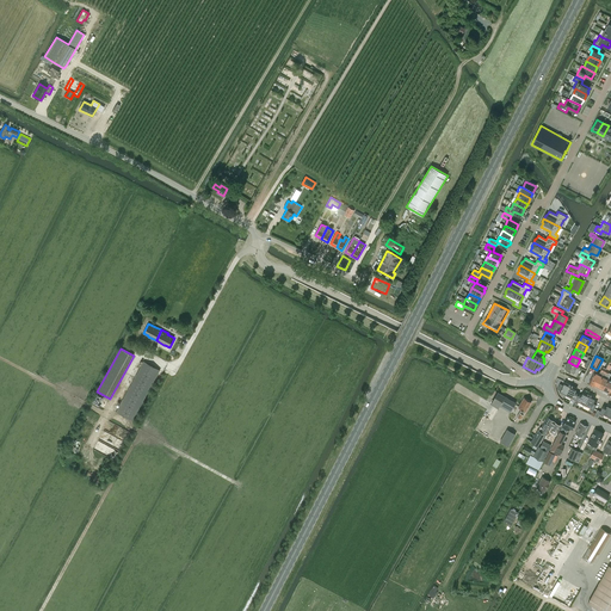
[(143,362),(117,412),(133,420),(160,370),(143,362)]
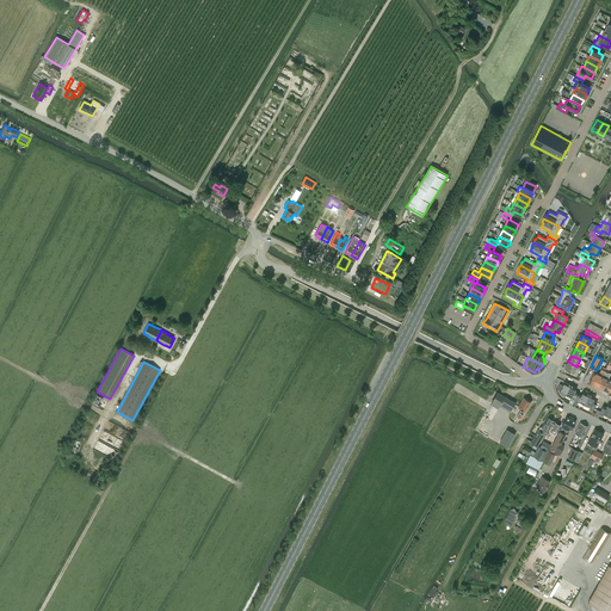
[(576,366),(568,362),(565,369),(573,374),(576,366)]
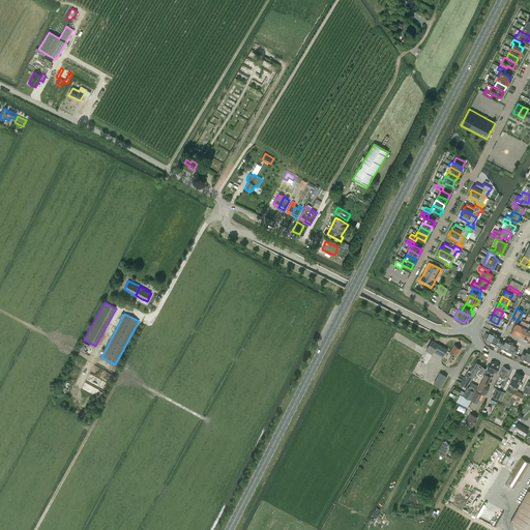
[(523,318),(520,325),(516,323),(510,332),(516,334),(518,335),(525,321),(525,320),(526,320),(523,318)]
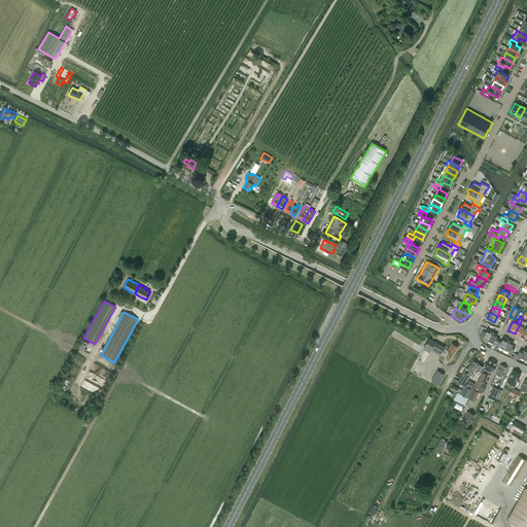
[(522,319),(515,334),(520,336),(525,327),(524,327),(526,322),(525,321),(525,320),(522,318),(522,319)]
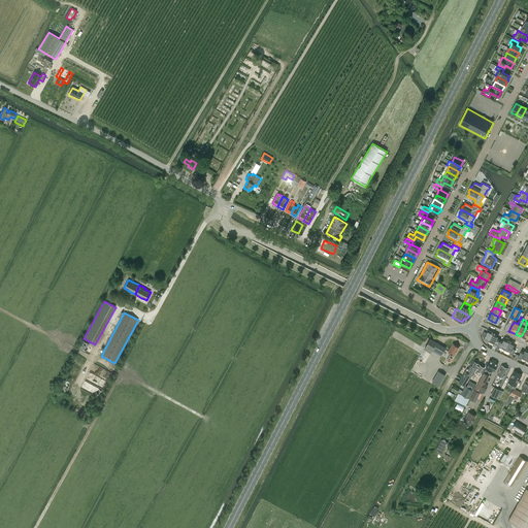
[(489,341),(493,333),(488,330),(487,333),(486,335),(483,333),(482,336),(485,337),(484,339),(489,341)]
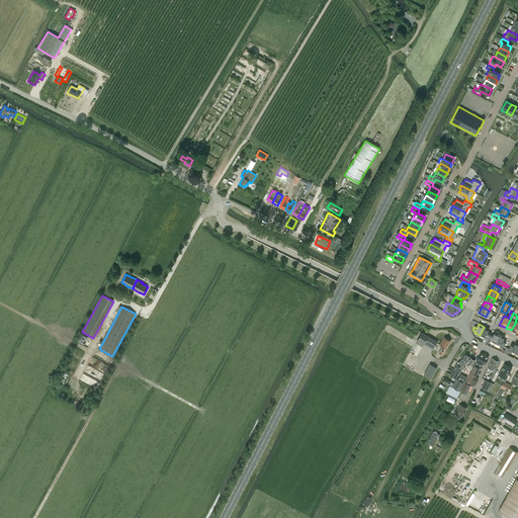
[(480,335),(485,338),(484,339),(487,341),(490,335),(487,334),(488,332),(489,329),(484,327),(480,335)]
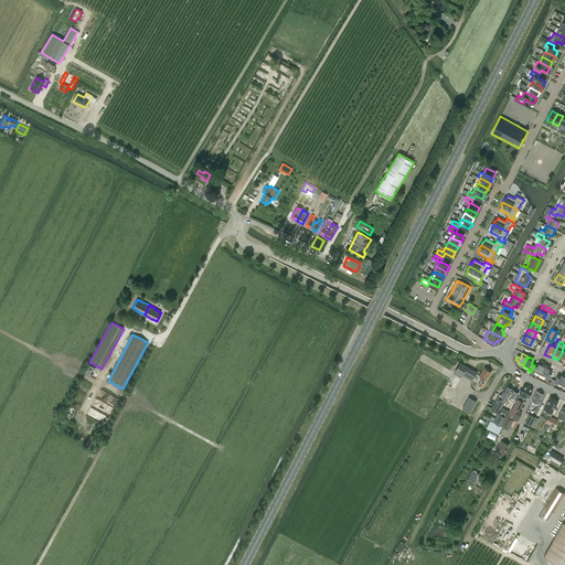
[(478,372),(467,366),(460,362),(455,373),(461,377),(462,375),(472,381),(478,372)]
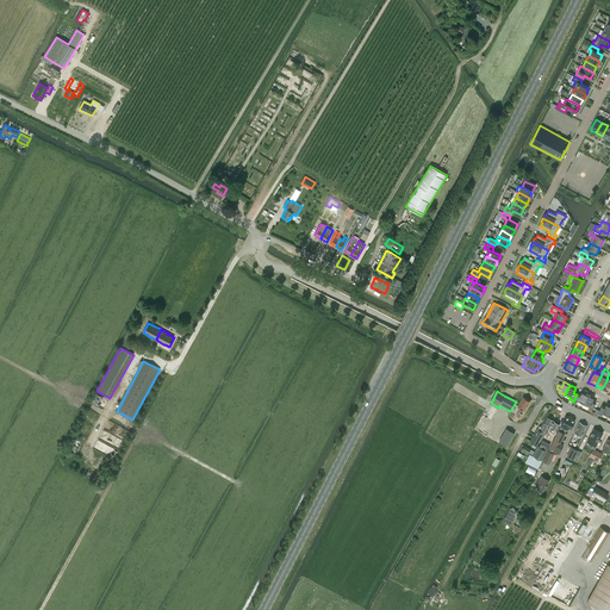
[(579,397),(577,394),(573,402),(577,403),(578,402),(584,404),(589,393),(583,391),(579,397)]
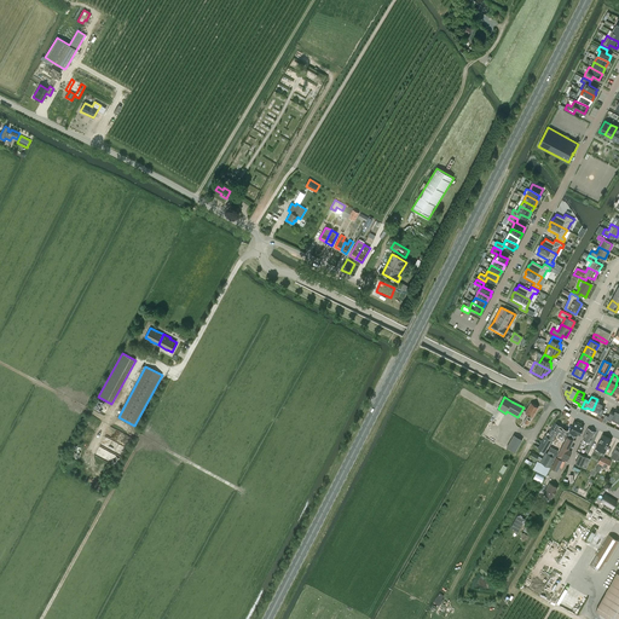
[(603,403),(597,399),(593,410),(601,415),(603,410),(601,409),(603,403)]
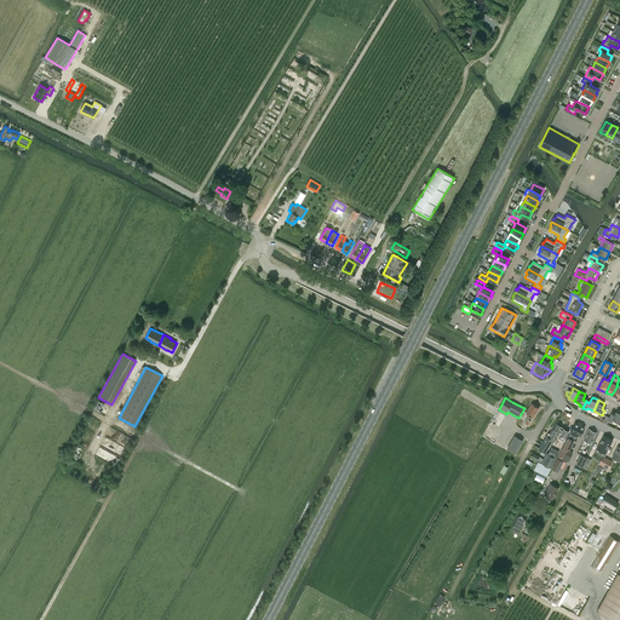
[(534,417),(539,407),(533,403),(527,413),(529,414),(528,417),(529,418),(527,422),(526,420),(524,423),(529,425),(532,420),(533,417),(534,417)]
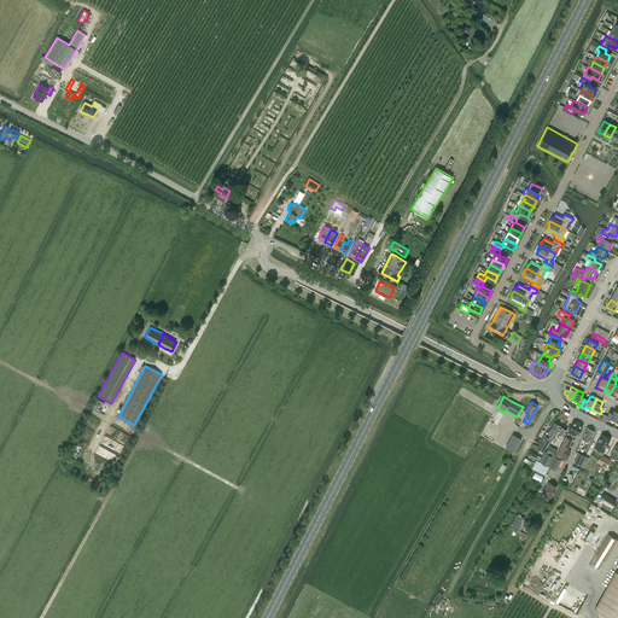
[(616,423),(617,418),(617,409),(616,408),(612,414),(610,413),(607,415),(607,417),(606,419),(610,421),(610,419),(616,423)]
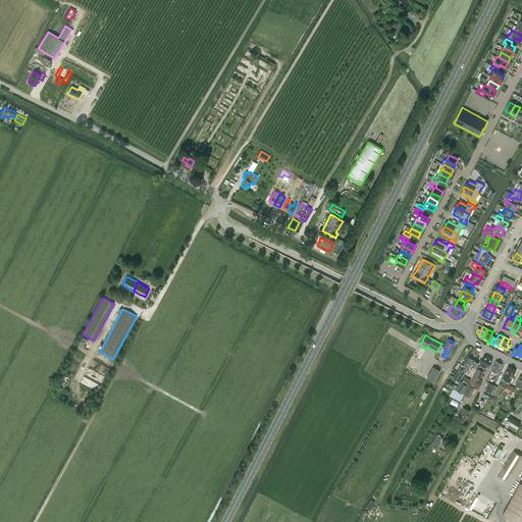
[(468,356),(466,360),(471,364),(471,365),(472,365),(472,367),(475,369),(476,368),(476,367),(478,366),(477,365),(478,363),(476,361),(474,359),(474,360),(468,356)]
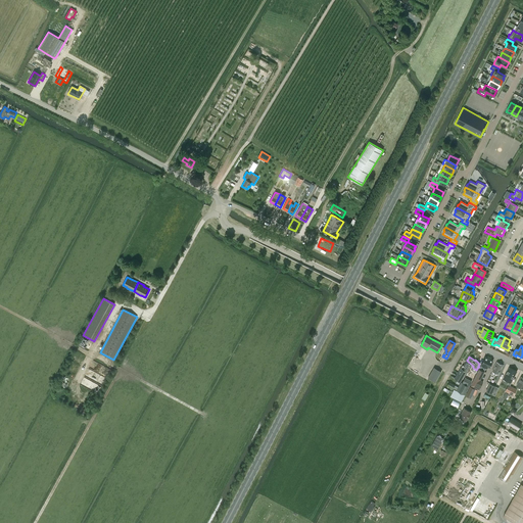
[(485,357),(471,384),(479,388),(483,381),(480,379),(484,371),(483,371),(485,367),(487,368),(488,366),(489,367),(493,361),(485,357)]
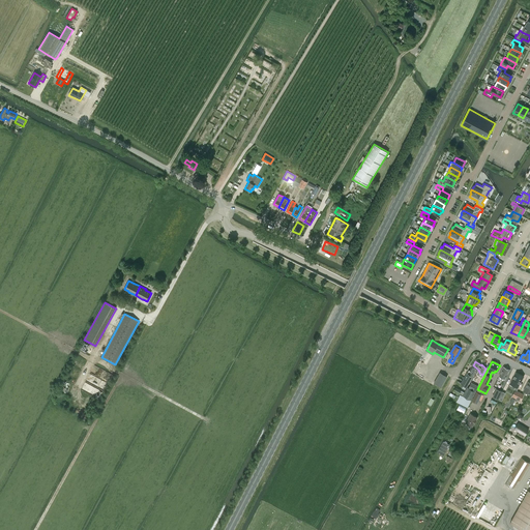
[(469,370),(461,383),(467,386),(473,376),(474,377),(478,371),(478,370),(473,365),(470,371),(469,370)]
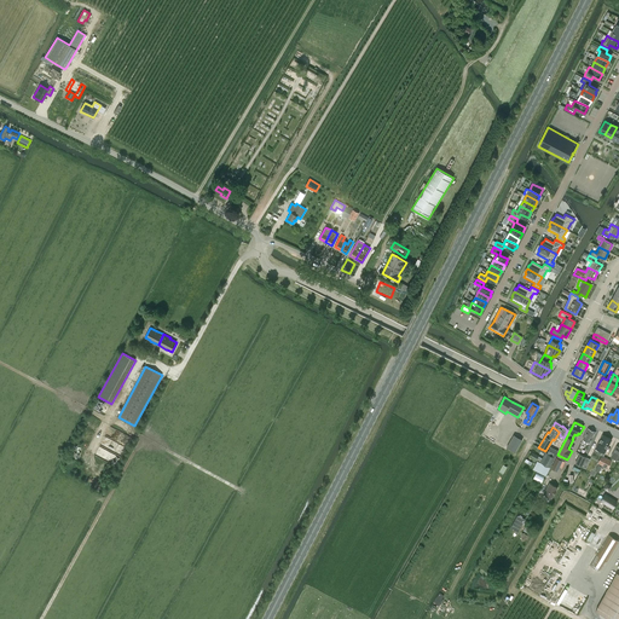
[(583,439),(582,443),(588,446),(590,443),(596,432),(588,428),(583,439)]
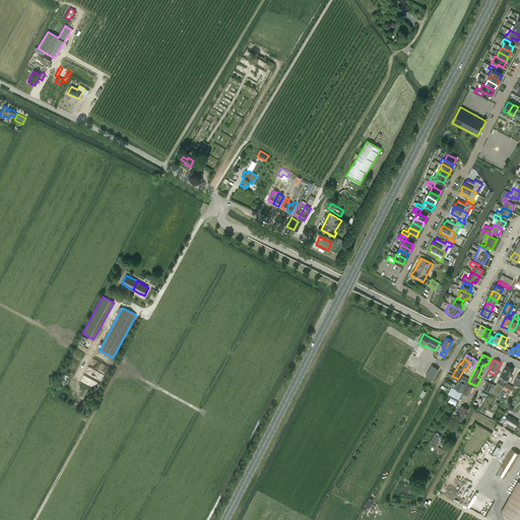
[(503,388),(507,390),(510,384),(507,383),(509,380),(508,380),(514,369),(507,365),(501,376),(506,379),(505,382),(506,382),(503,388)]
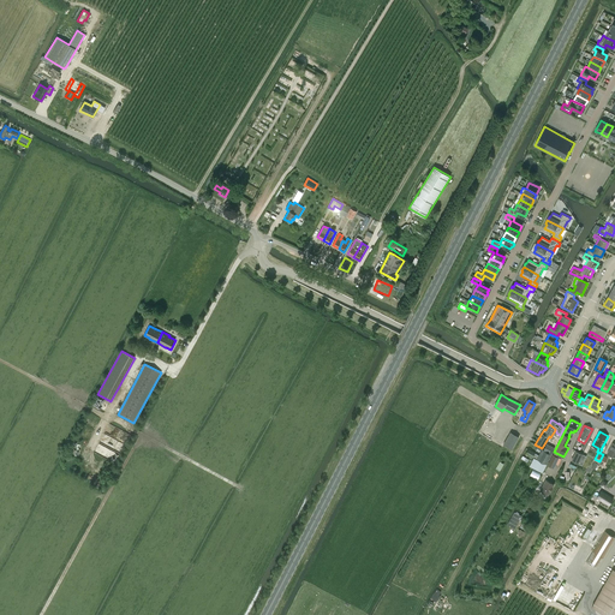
[(112,458),(114,451),(119,453),(124,443),(103,434),(96,452),(112,458)]
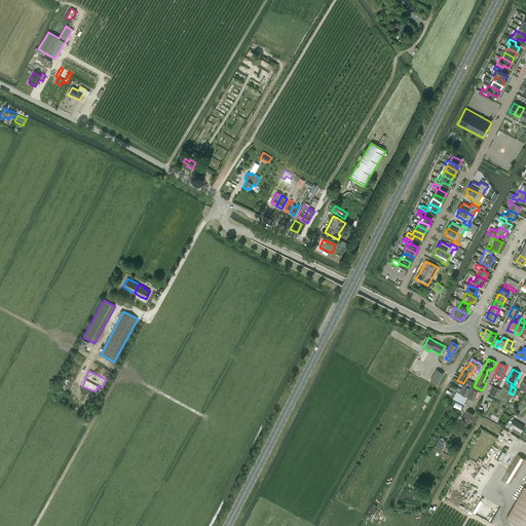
[(438,384),(444,374),(440,371),(438,374),(435,372),(430,380),(438,384)]
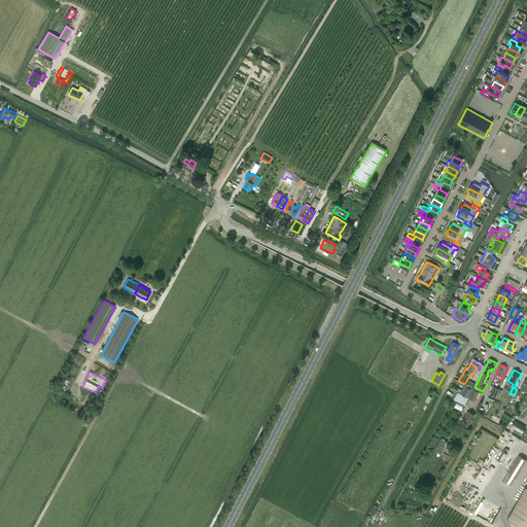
[(464,384),(460,393),(468,397),(473,389),(464,384)]
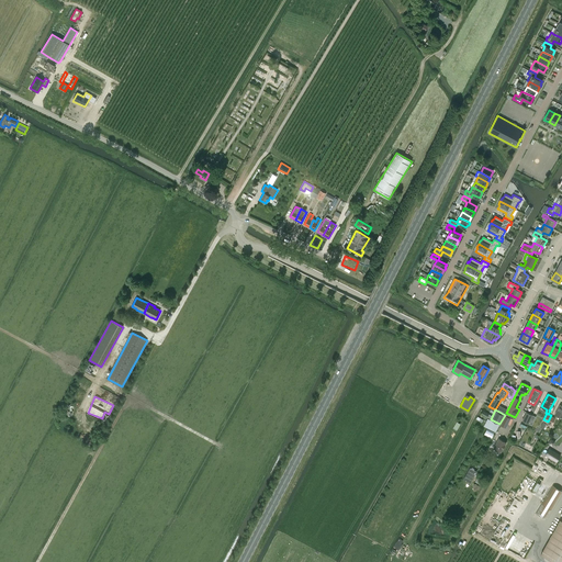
[(505,414),(501,424),(505,427),(510,417),(505,414)]
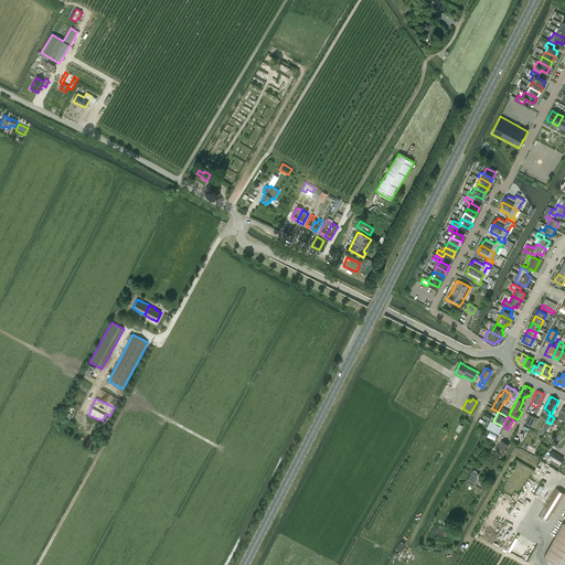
[(502,427),(490,420),(487,428),(498,435),(502,427)]
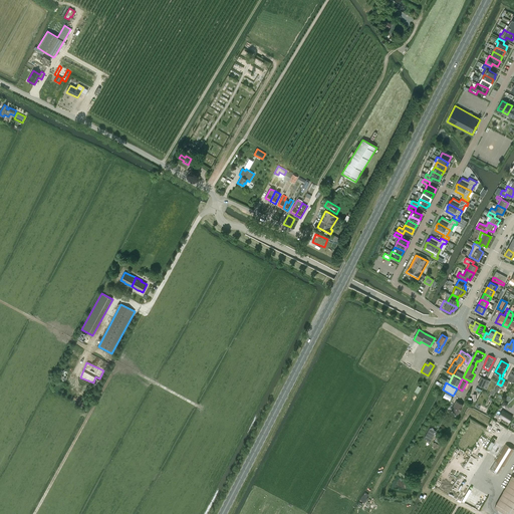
[(446,392),(443,398),(449,401),(452,396),(446,392)]
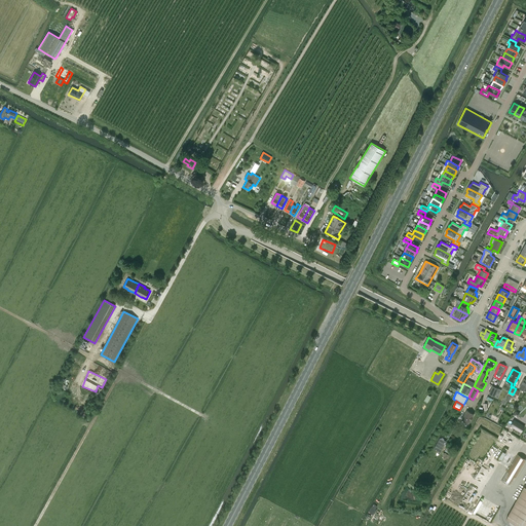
[(474,414),(466,410),(461,419),(462,419),(460,422),(466,426),(468,423),(474,414)]
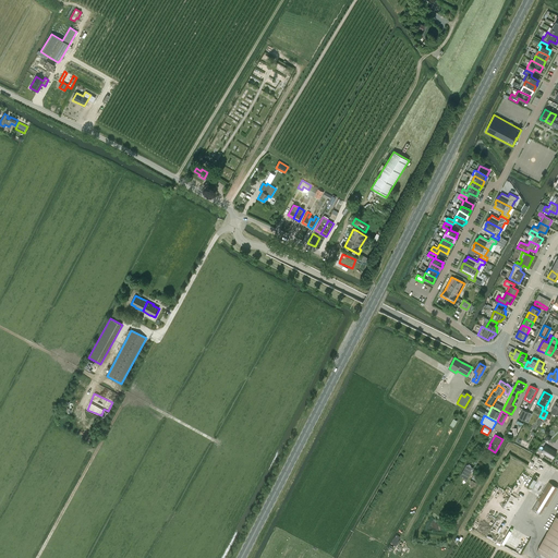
[(550,449),(545,446),(542,451),(547,455),(550,449)]
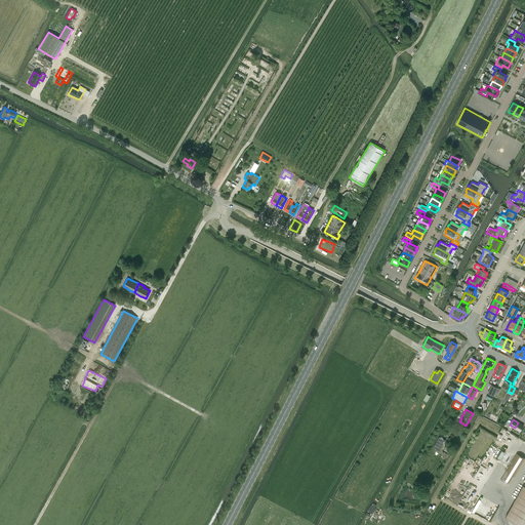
[(500,433),(514,438),(515,433),(502,428),(500,433)]
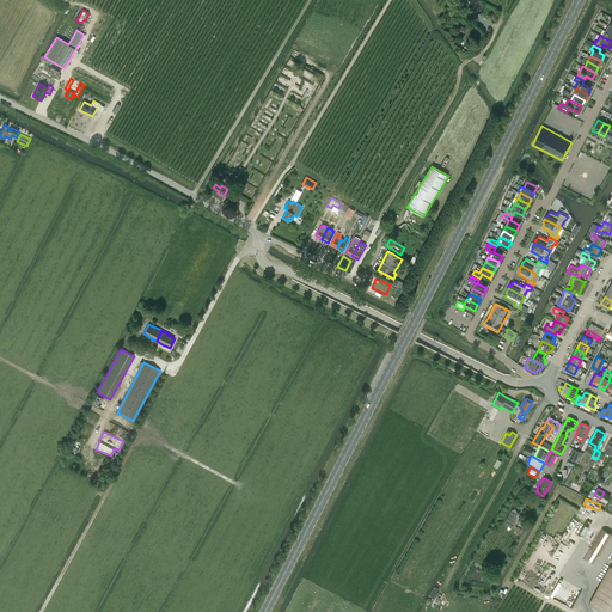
[(597,567),(611,539),(611,533),(603,528),(586,560),(597,567)]
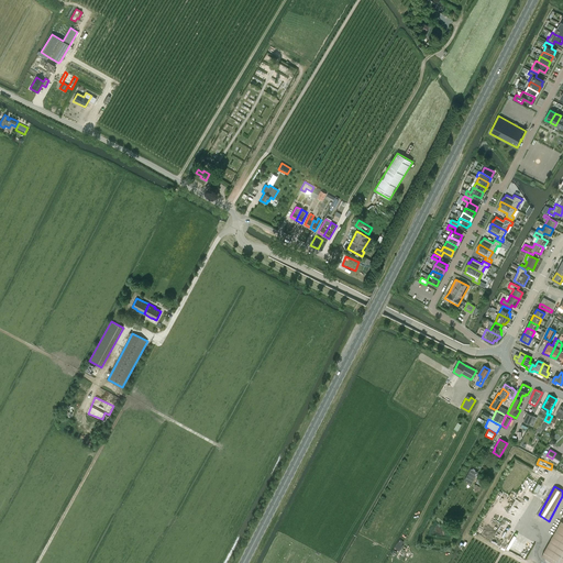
[(555,562),(562,562),(562,521),(561,520),(542,555),(555,562)]
